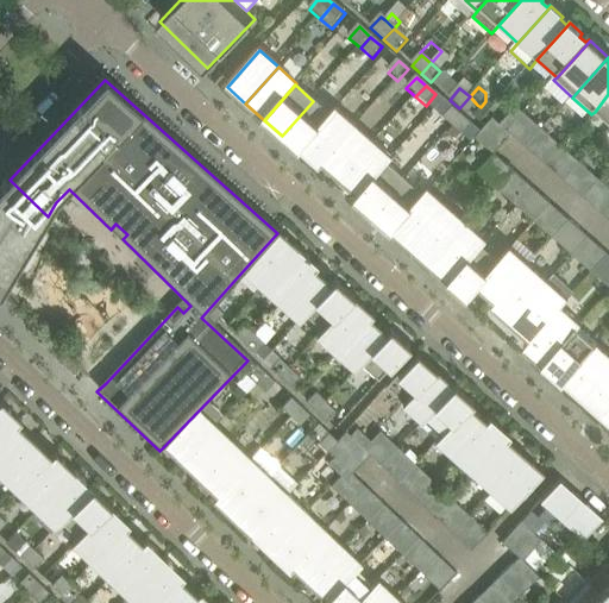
[(608,124),(608,94),(595,112),(608,124)]
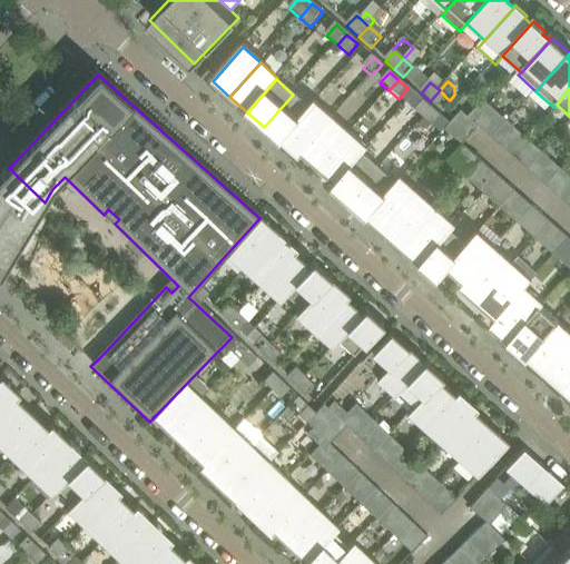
[(438,108),(446,98),(440,90),(430,101),(438,108)]
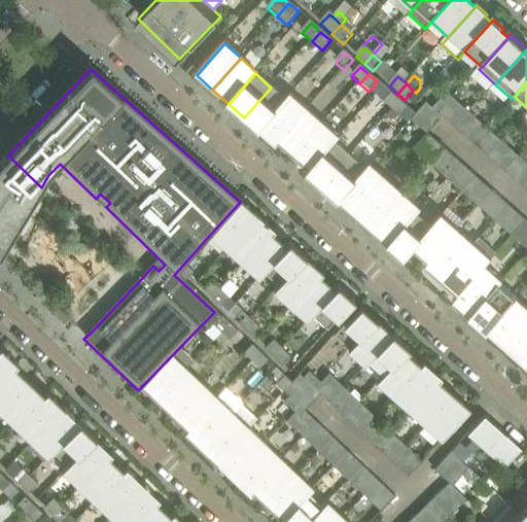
[(259,132),(287,101),(271,88),(244,117),(259,132)]
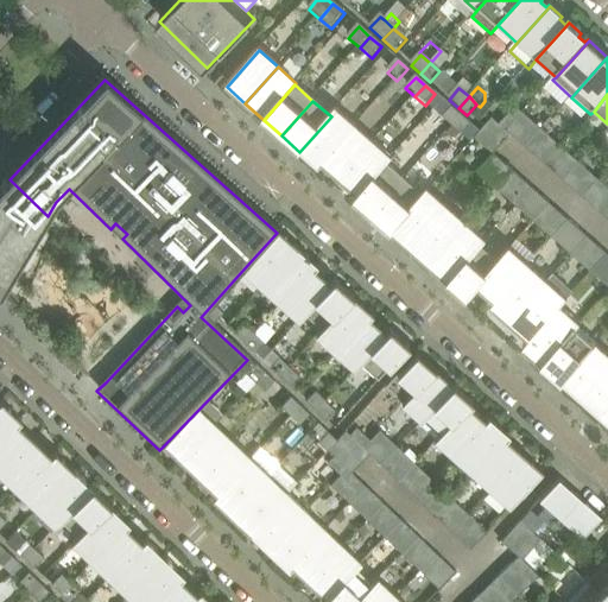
[(461,118),(451,109),(442,120),(451,128),(461,118)]
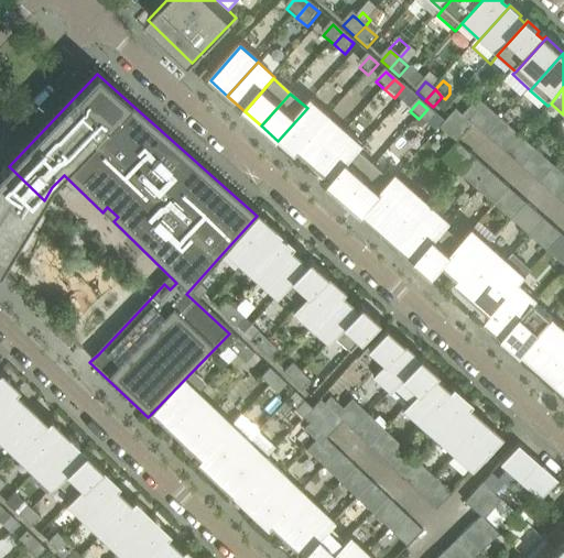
[(443,116),(452,107),(446,101),(437,111),(443,116)]
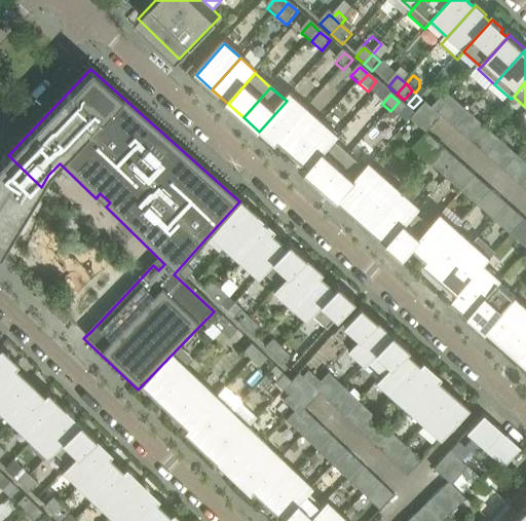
[(275,146),(307,110),(291,96),(287,101),(259,132),(260,133),(263,129),(268,135),(266,137),(275,146)]
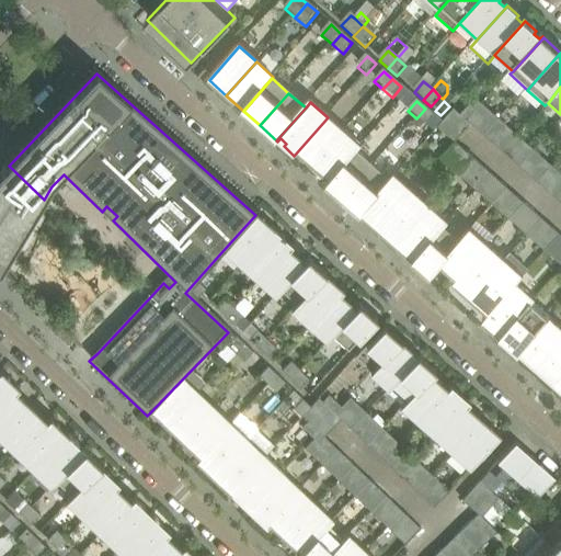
[(476,102),(460,117),(467,123),(481,106),(476,102)]
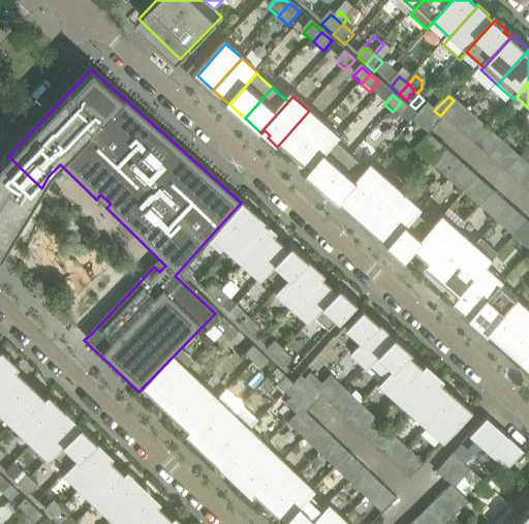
[(454,100),(440,116),(444,120),(446,121),(460,105),(454,100)]
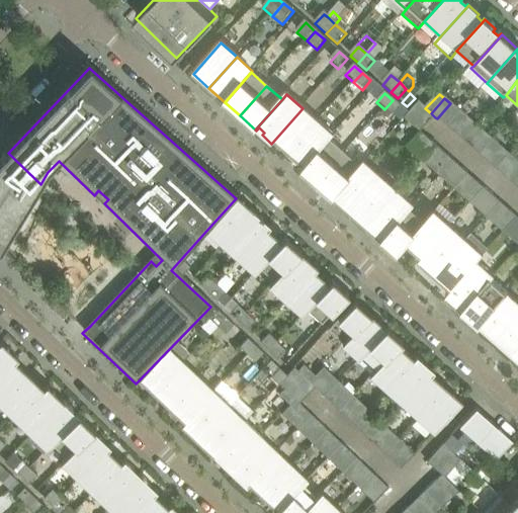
[(401,107),(402,107),(393,100),(384,109),(380,114),(387,122),(401,107)]
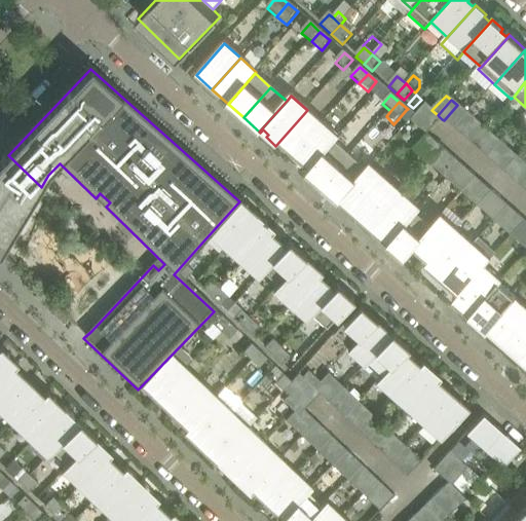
[(427,136),(442,119),(438,115),(431,110),(425,105),(410,121),(427,136)]
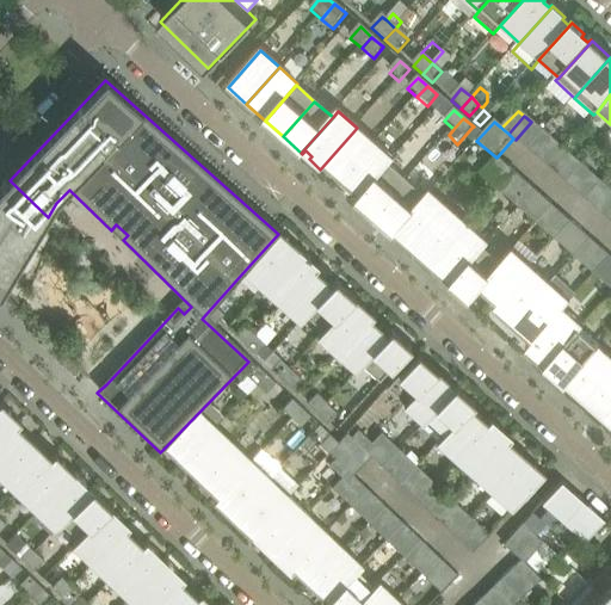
[(343,181),(375,144),(357,128),(320,170),(321,171),(325,166),(343,181)]
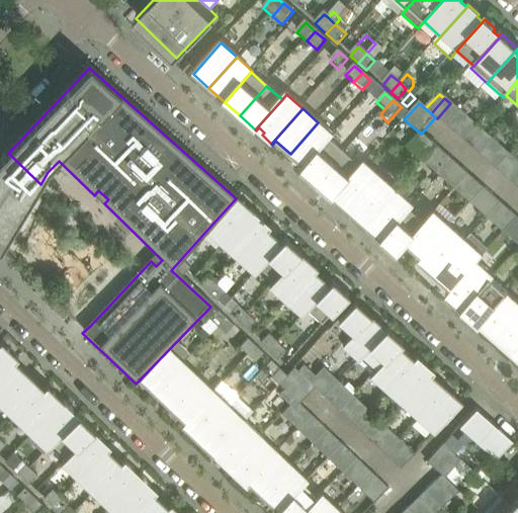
[(453,133),(466,117),(460,112),(447,127),(453,133)]
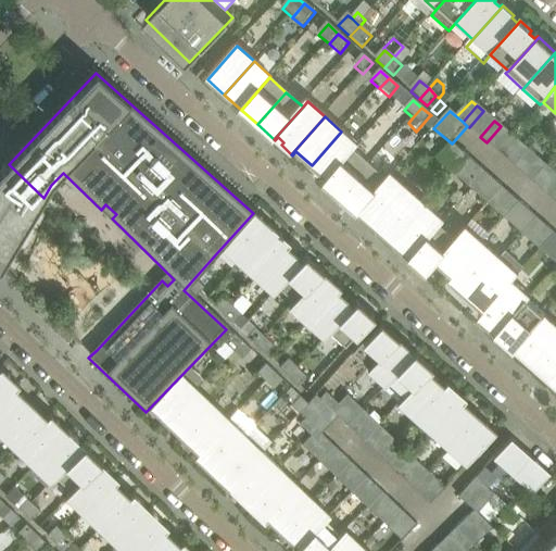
[(325,184),(353,151),(358,146),(341,132),(312,165),(327,179),(324,183),(325,184)]
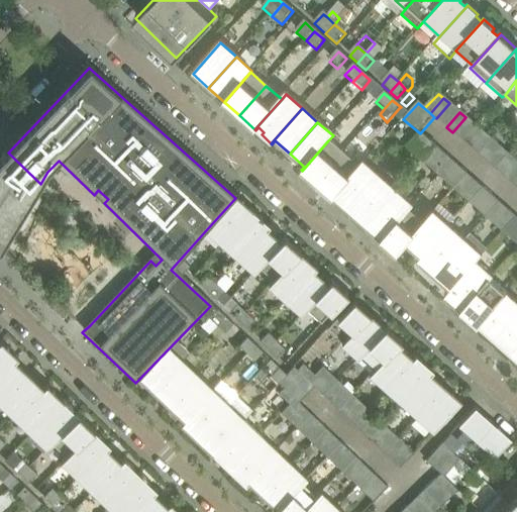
[(469,147),(482,131),(476,126),(462,141),(469,147)]
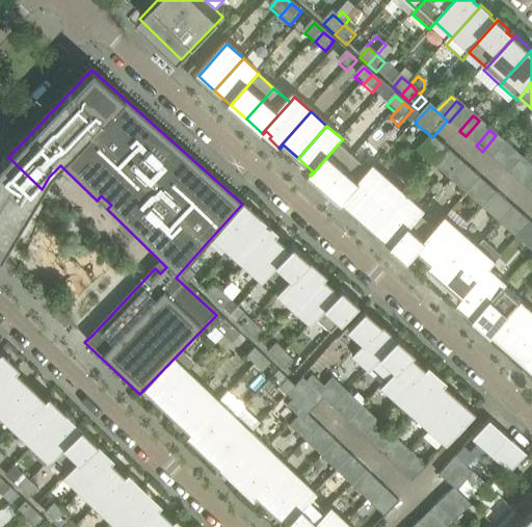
[(326,190),(354,159),(338,145),(311,176),(326,190)]
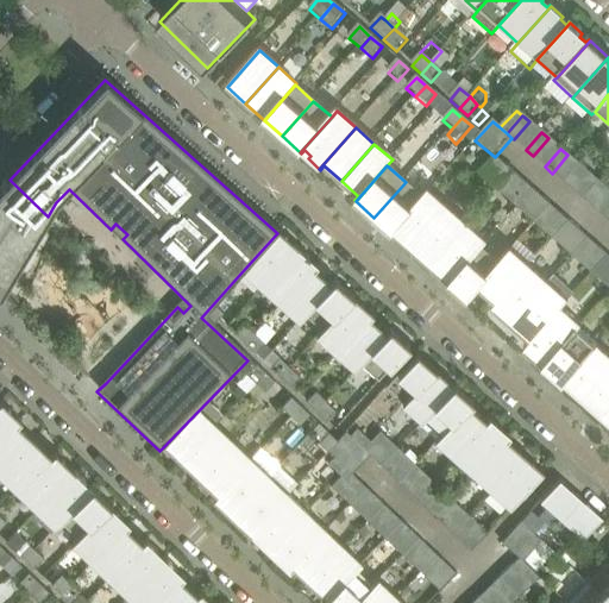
[(571,190),(586,173),(579,165),(564,184),(571,190)]
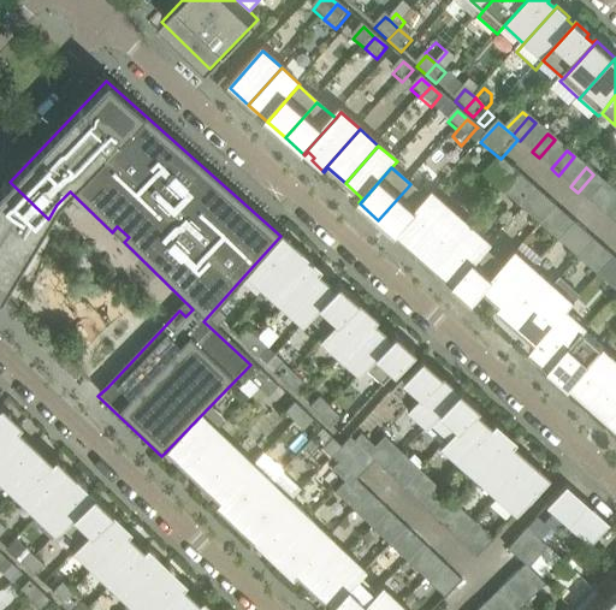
[(503,195),(519,176),(511,170),(496,188),(503,195)]
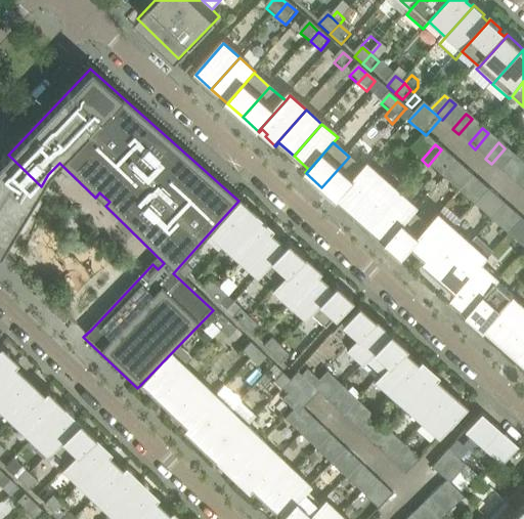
[(0,254),(38,191),(41,186),(8,155),(4,159),(0,163),(0,254)]
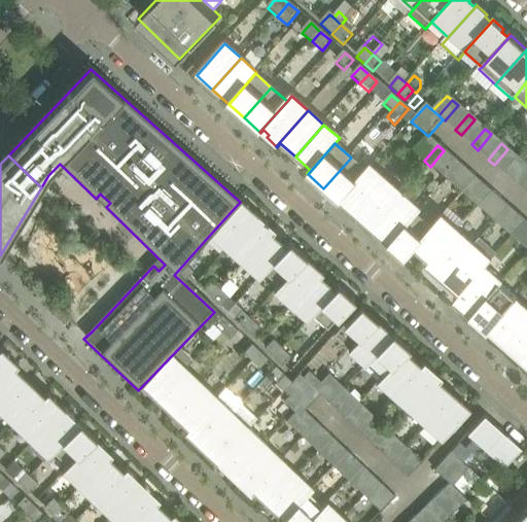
[(340,202),(366,171),(351,158),(323,188),(340,202)]
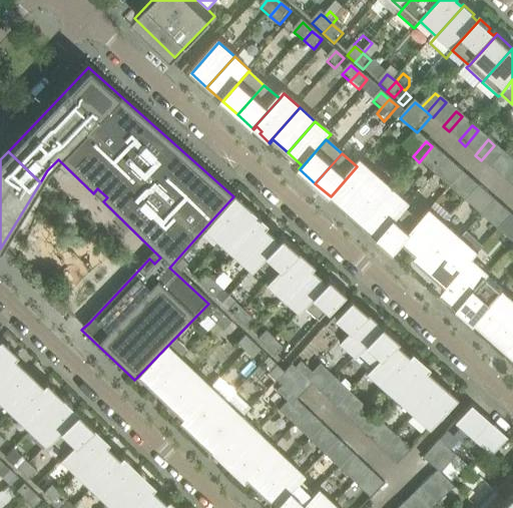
[(497,174),(511,159),(505,154),(491,169),(497,174)]
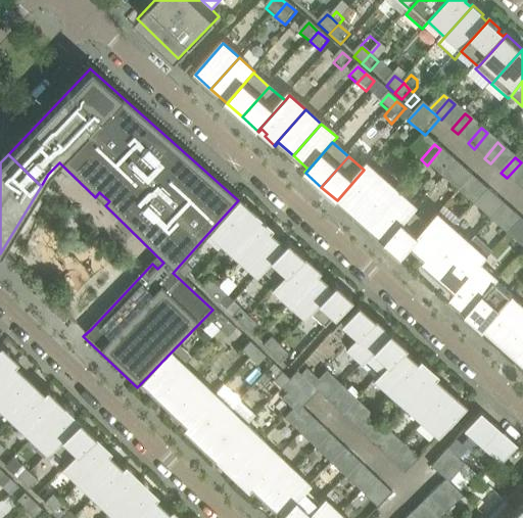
[(443,180),(458,165),(452,158),(437,175),(443,180)]
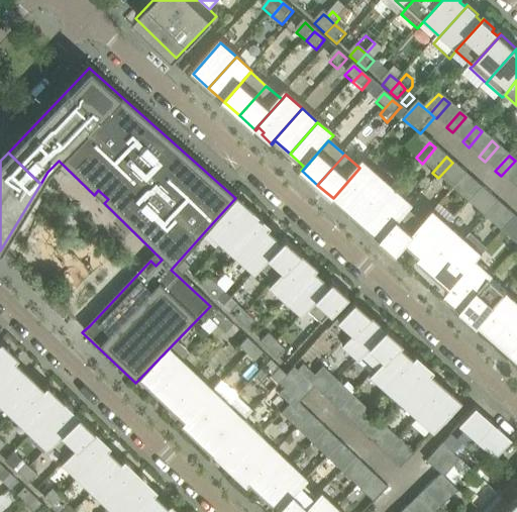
[(349,212),(380,178),(364,163),(359,168),(333,198),(349,212)]
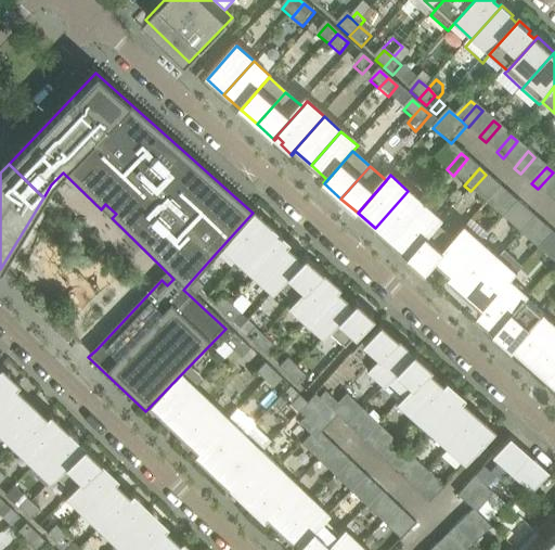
[(487,205),(502,189),(495,183),(480,200),(487,205)]
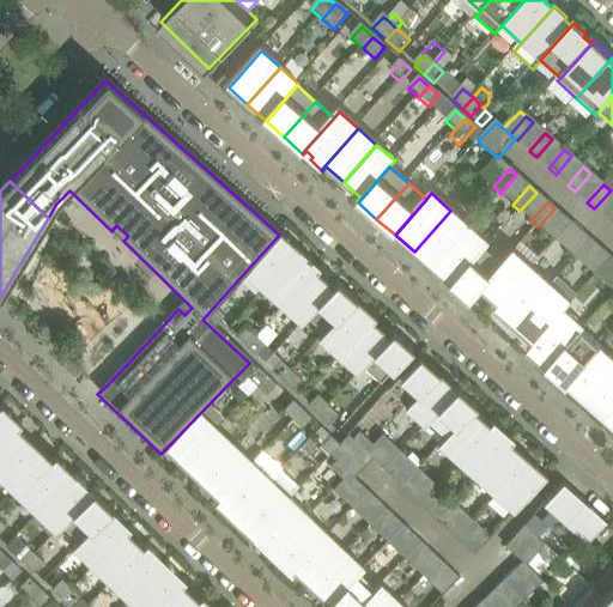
[(434,269),(471,228),(450,211),(414,252),(434,269)]
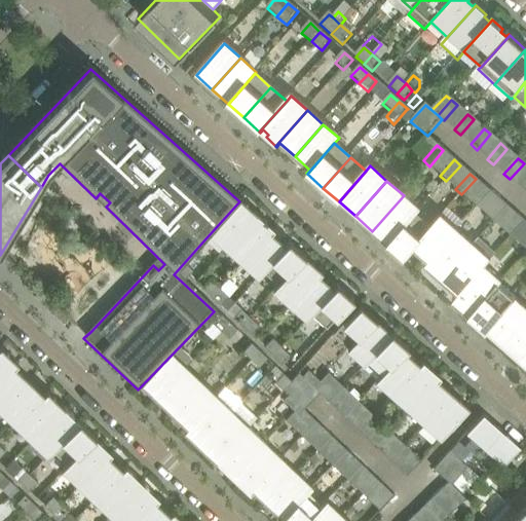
[(478,209),(491,193),(485,187),(472,203),(478,209)]
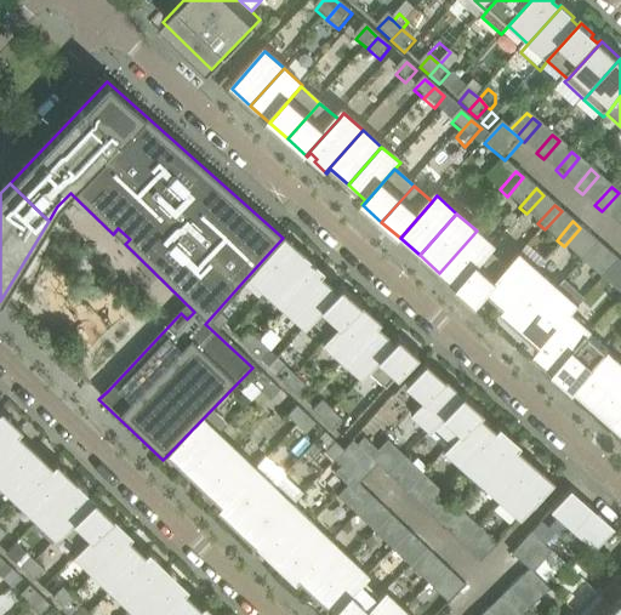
[(459,290),(490,254),(496,248),(477,231),(439,273),(459,290)]
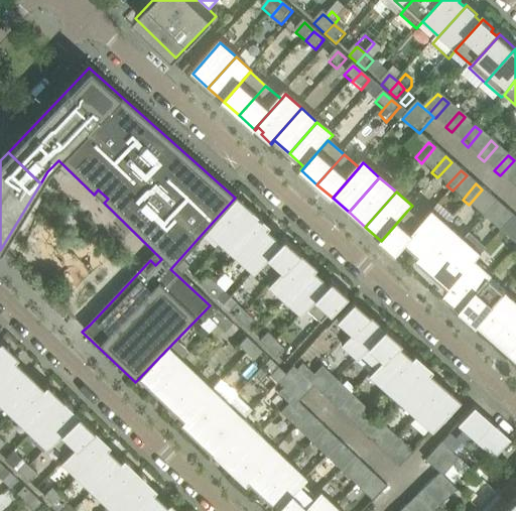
[(220,246),(251,212),(235,198),(204,232),(220,246)]
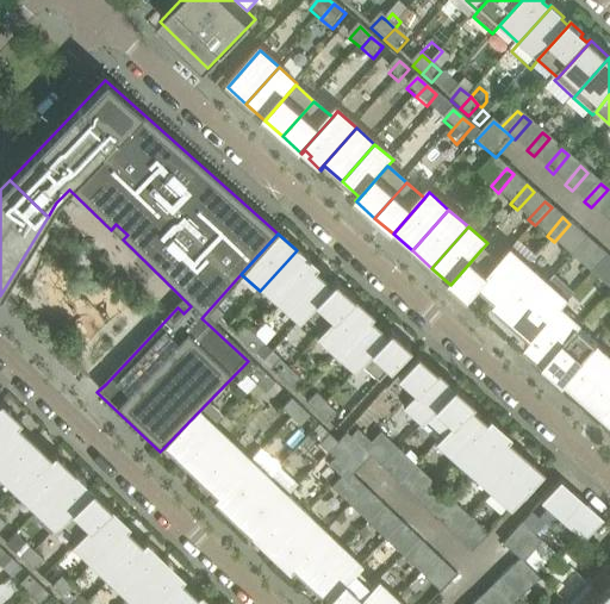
[(573,259),(590,241),(583,235),(566,253),(573,259)]
